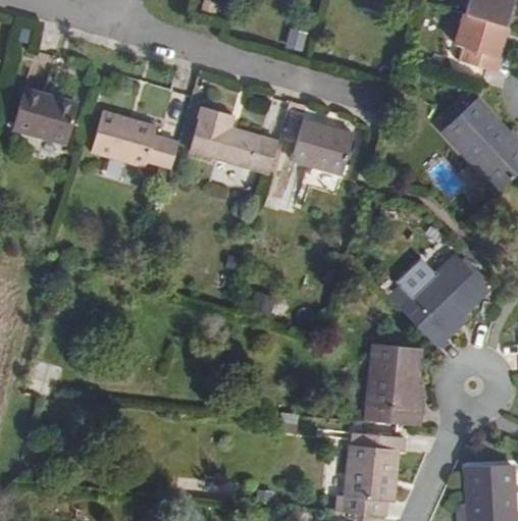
[(505,53),(517,0),(472,0),(463,42),(469,43),(465,59),(505,68),(508,54),(505,53)]
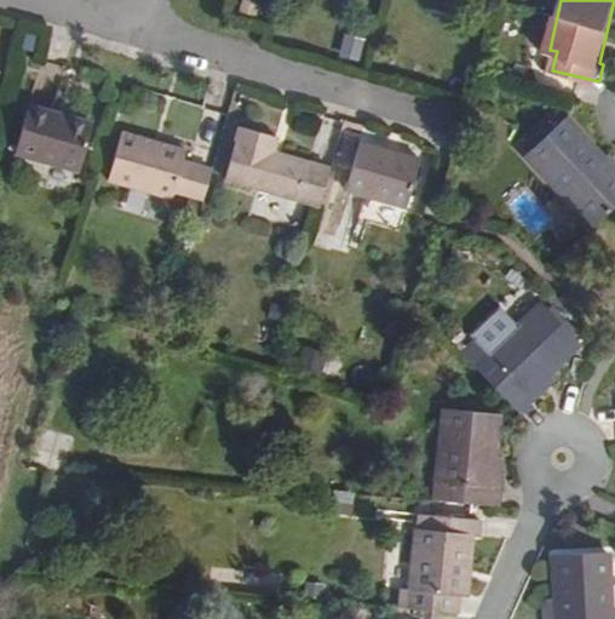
[(76,172),(90,124),(26,107),(13,155),(76,172)]
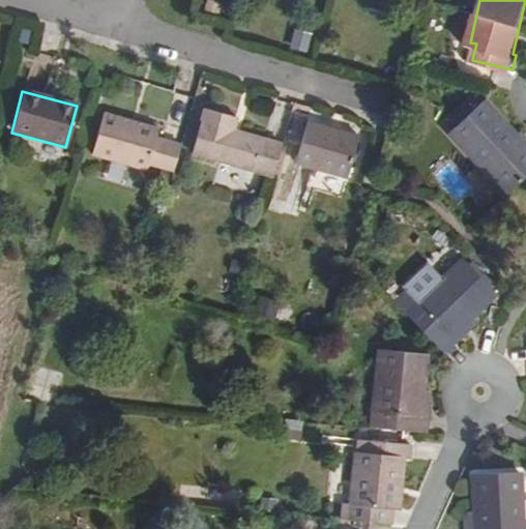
[(525,175),(525,139),(521,143),(481,103),(450,133),(483,166),(477,171),(503,198),(525,175)]
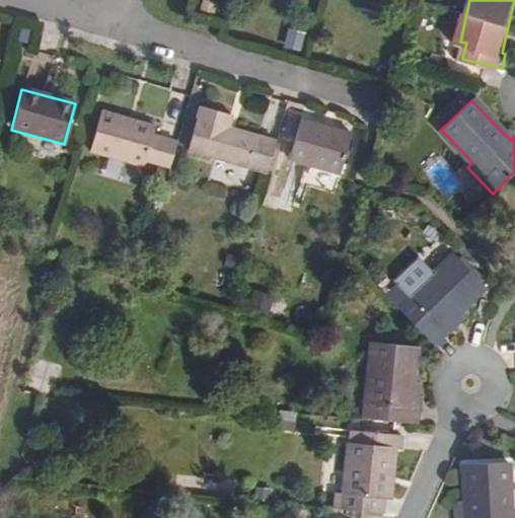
[(268,172),(278,139),(233,127),(237,115),(203,105),(191,150),(268,172)]
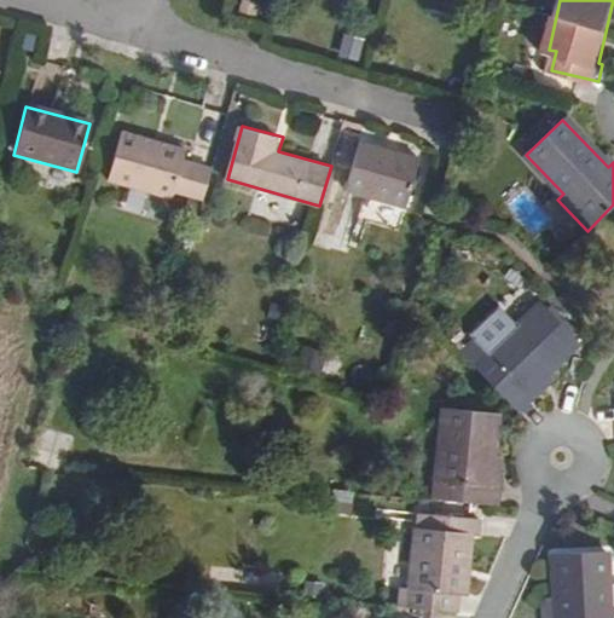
[(200,202),(209,169),(184,162),(186,154),(121,134),(108,182),(173,200),(174,195),(200,202)]
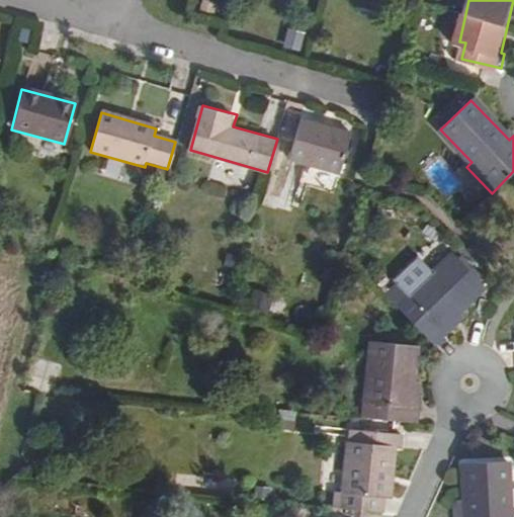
[(336,173),(348,131),(298,116),(286,159),(336,173)]
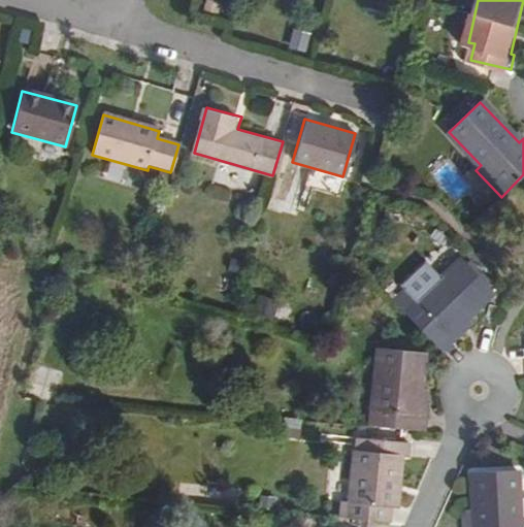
[(447,335),(491,292),(459,259),(403,314),(440,352),(453,340),(447,335)]
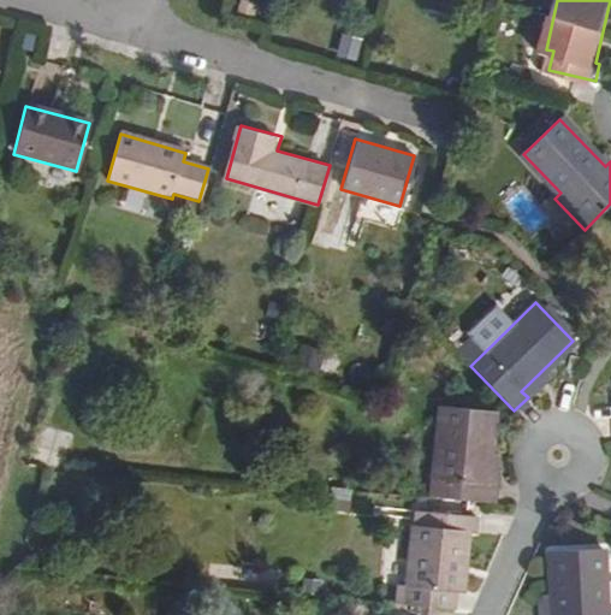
[(484,484),(490,411),(435,406),(427,498),(492,504),(493,485),(484,484)]
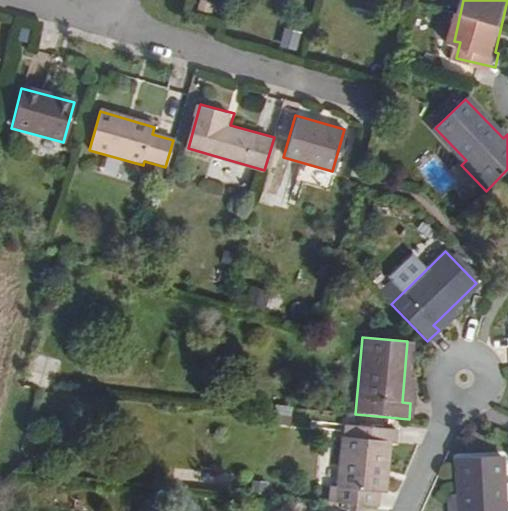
[(393,443),(394,427),(342,422),(337,484),(329,484),(328,501),(375,505),(376,488),(381,488),(385,442),(393,443)]
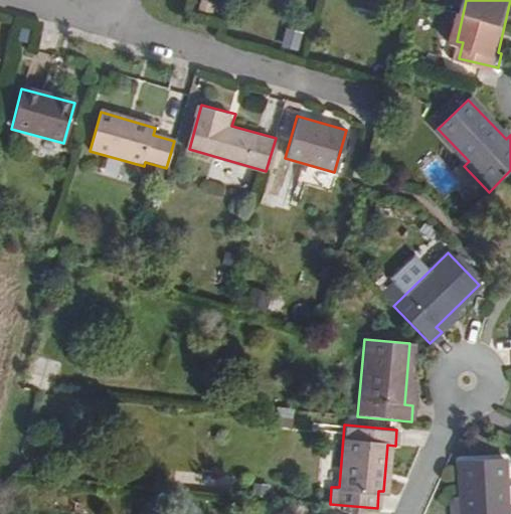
[(504,513),(502,458),(456,460),(458,513),(504,513)]
